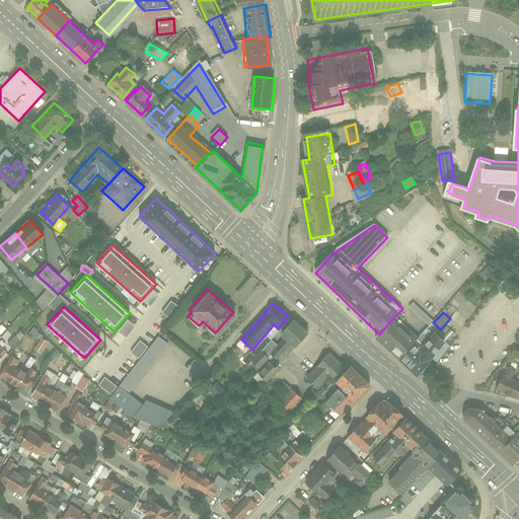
[(126,337),(134,324),(126,318),(118,330),(126,337)]
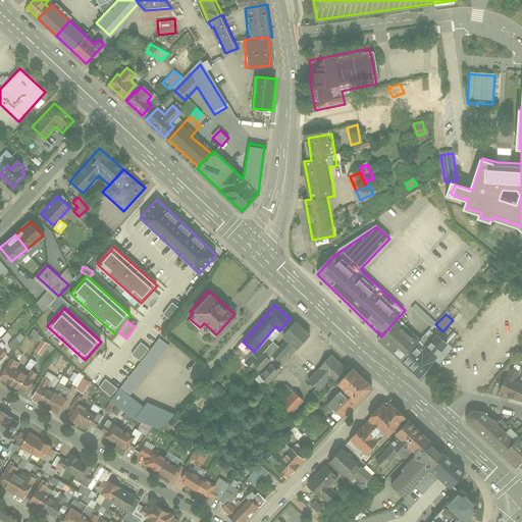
[(291,354),(309,333),(294,320),(280,336),(284,341),(279,346),(274,342),(251,369),(268,383),(281,368),(276,364),(286,352),(291,354)]
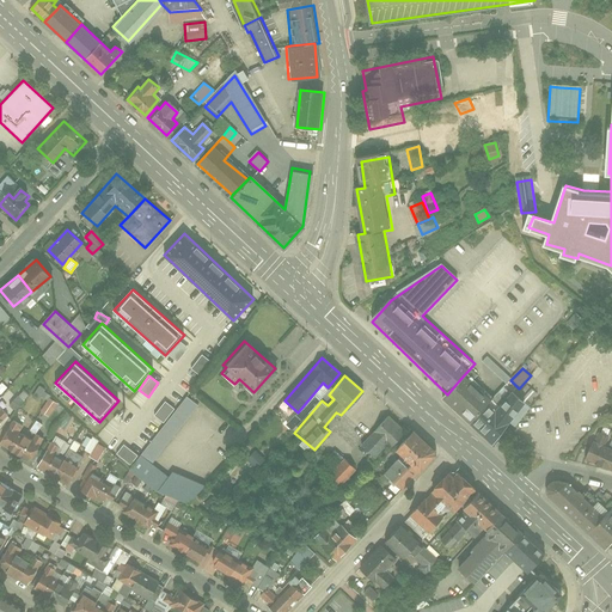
[(447,395),(469,415),(484,399),(461,378),(447,395)]
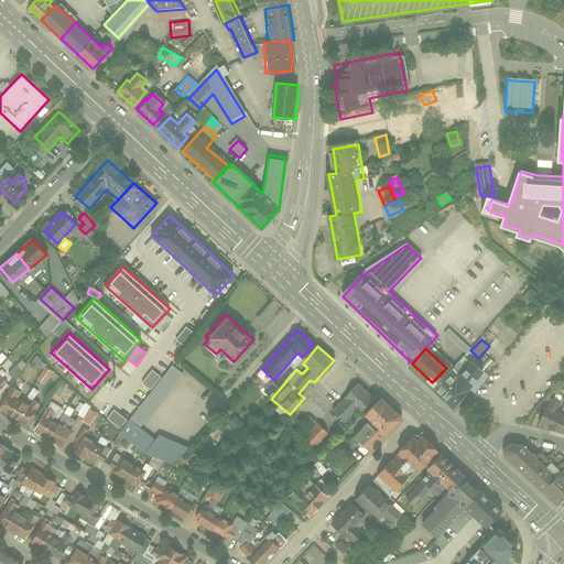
[(486,355),(476,367),(480,371),(491,360),(486,355)]
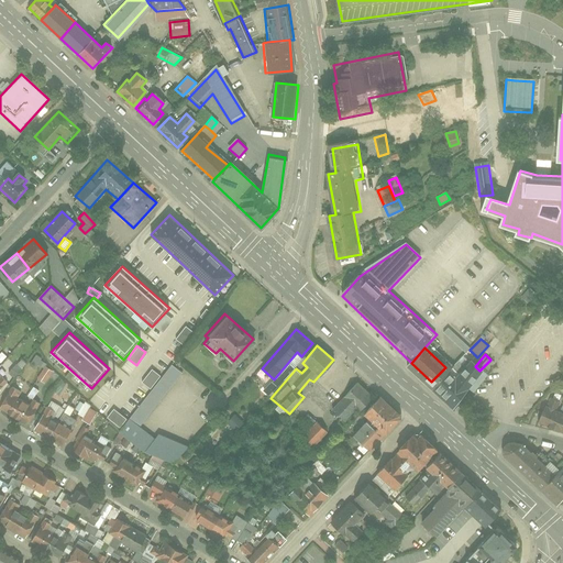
[(9,372),(14,377),(26,363),(21,359),(9,372)]
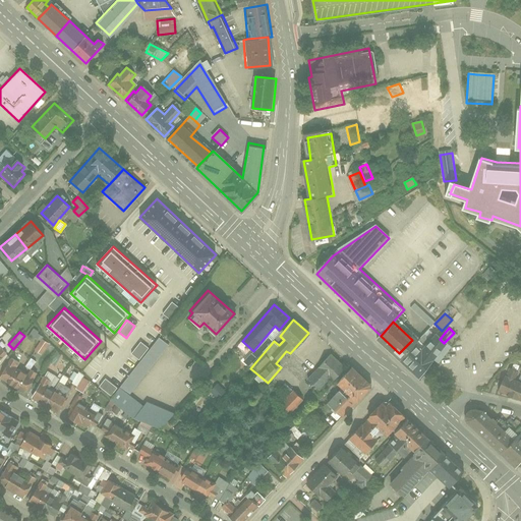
[(400,358),(418,374),(427,364),(426,363),(444,344),(444,343),(440,339),(433,334),(418,351),(412,346),(400,358)]
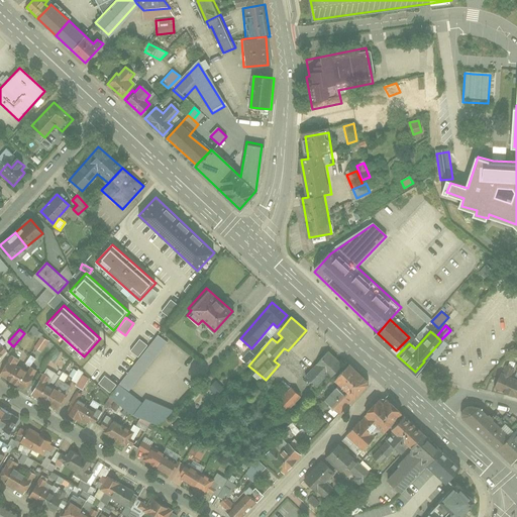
[(168,341),(158,334),(119,384),(127,391),(168,341)]
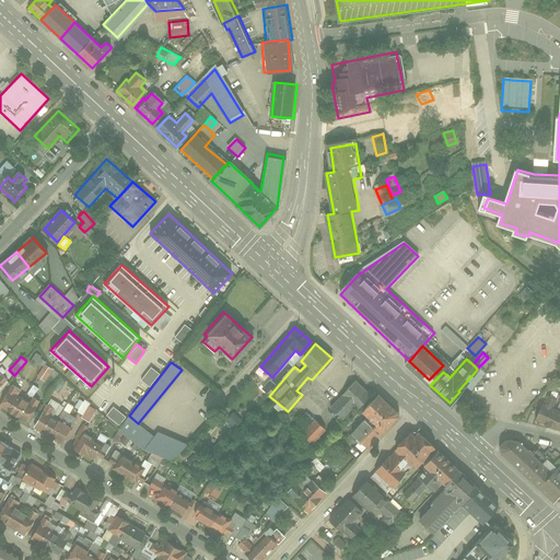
[(46,382),(53,369),(44,364),(37,377),(46,382)]
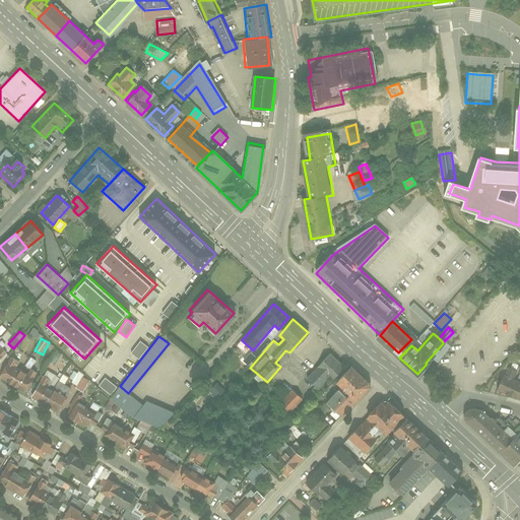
[(50,362),(55,365),(61,353),(56,350),(50,362)]
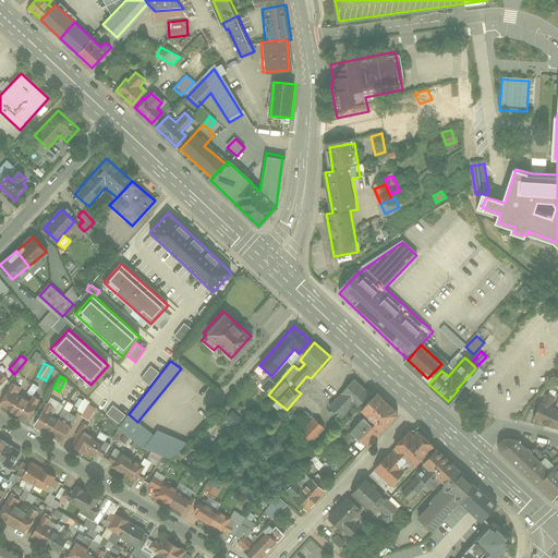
[(358,407),(370,391),(353,377),(329,405),(343,416),(354,404),(358,407)]
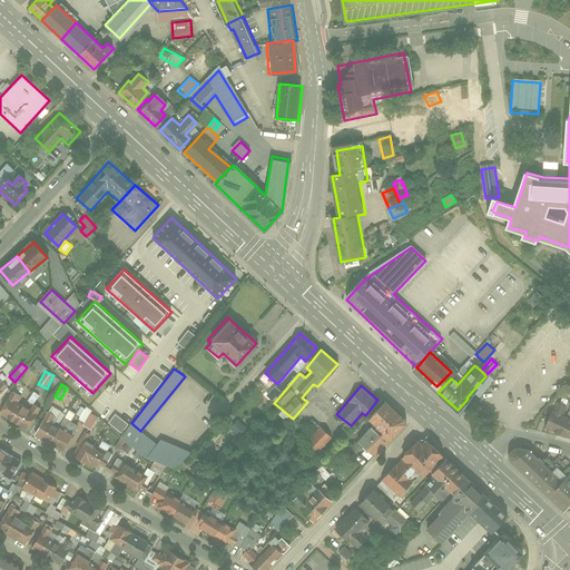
[(0,414),(26,429),(36,412),(19,403),(22,397),(13,392),(0,414)]
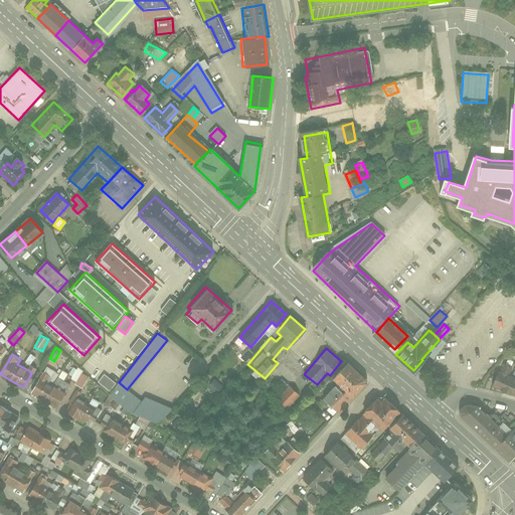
[(332,379),(351,396),(364,382),(364,378),(346,362),(332,379)]
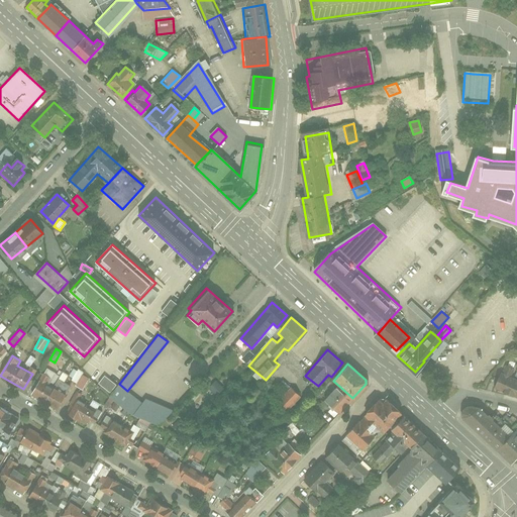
[(516,369),(504,364),(494,387),(516,396),(516,369)]
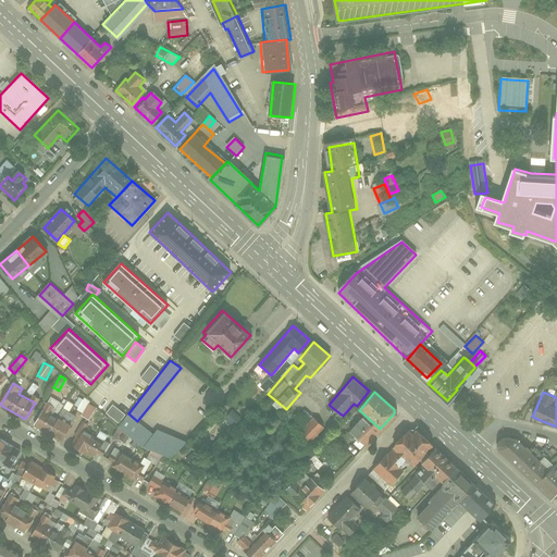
[(83,398),(76,411),(89,419),(97,405),(83,398)]
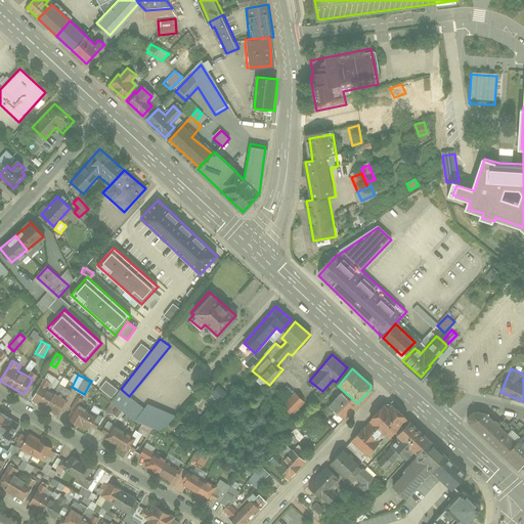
[(111,397),(117,389),(104,380),(98,388),(111,397)]
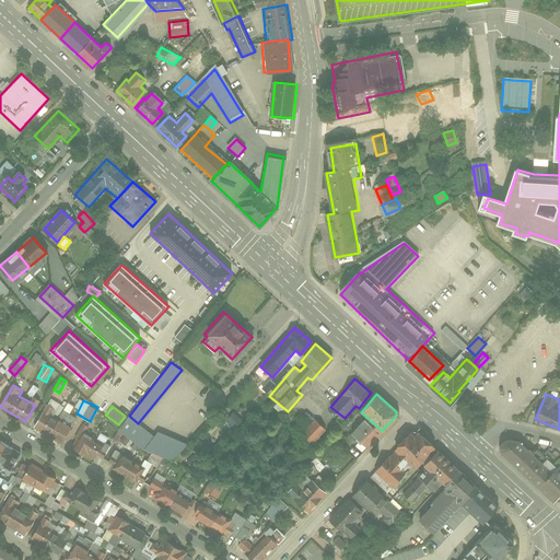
[(43,411),(34,428),(48,435),(57,418),(43,411)]
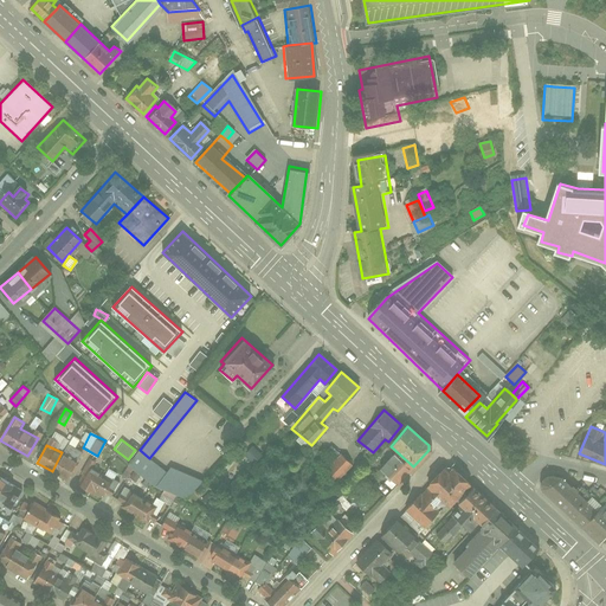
[(397,485),(413,466),(391,446),(374,466),(397,485)]
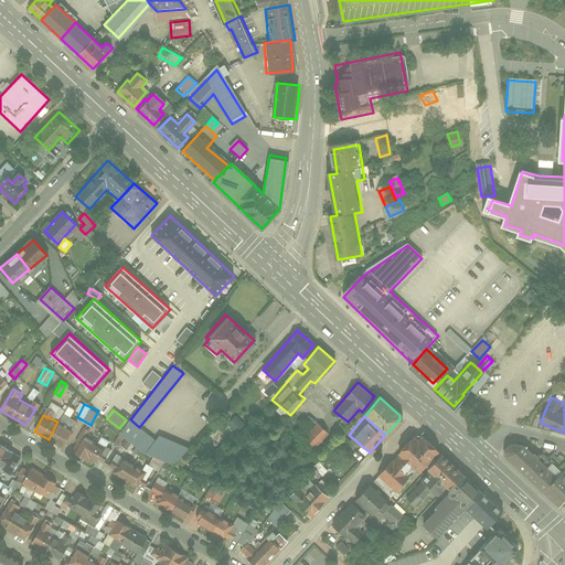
[(130,419),(120,432),(169,472),(182,457),(156,435),(152,438),(139,427),(130,419)]
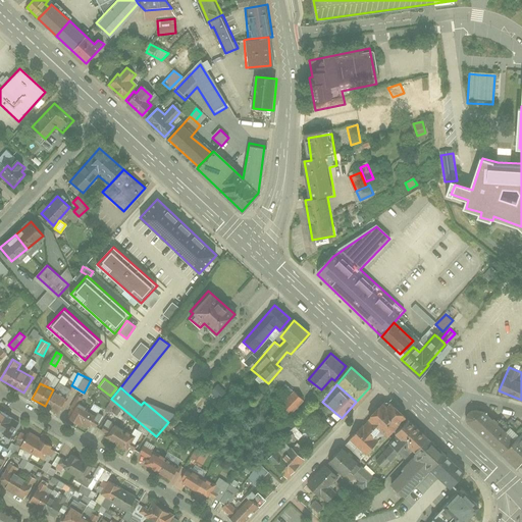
[(53,389),(45,406),(58,412),(66,397),(53,389)]
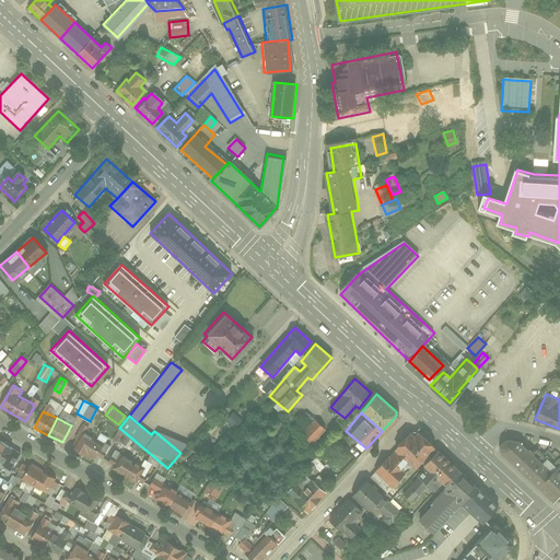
[(325,427),(315,419),(302,433),(312,442),(325,427)]
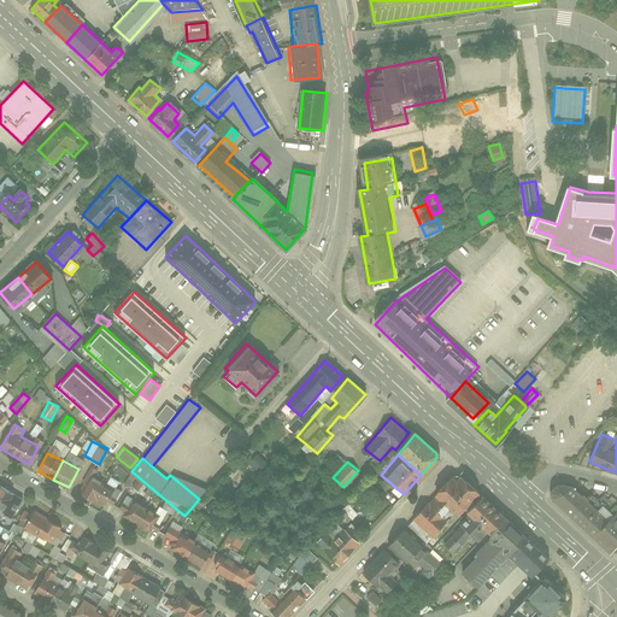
[(423,506),(411,518),(430,538),(444,523),(438,517),(447,507),(456,515),(460,509),(466,516),(440,544),(453,556),(470,538),(475,542),(485,533),(499,517),(454,475),(434,495),(436,498),(425,509),(423,506)]
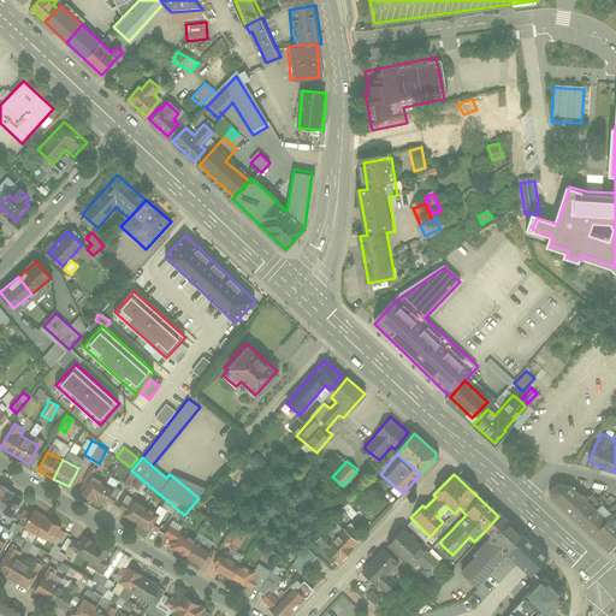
[(89,475),(82,495),(95,499),(102,481),(89,475)]
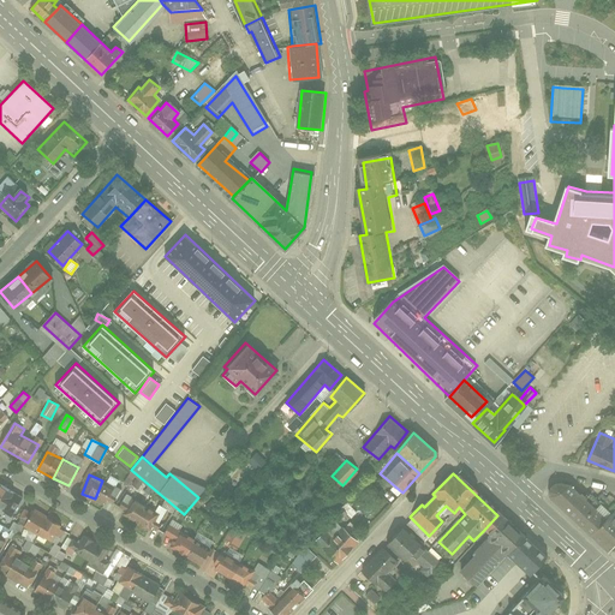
[(102,481),(95,499),(108,505),(117,487),(102,481)]
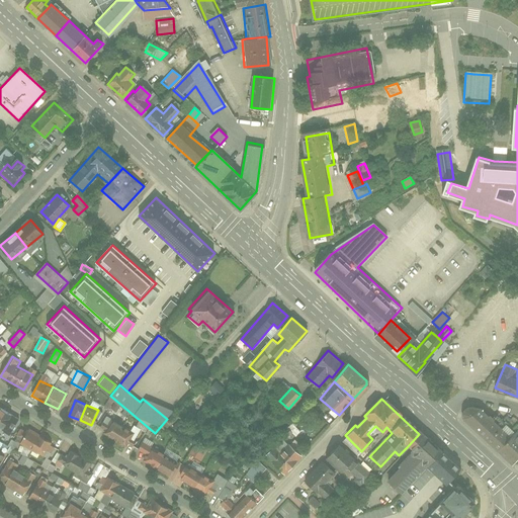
[(9,440),(21,419),(0,407),(0,429),(3,431),(0,435),(9,440)]
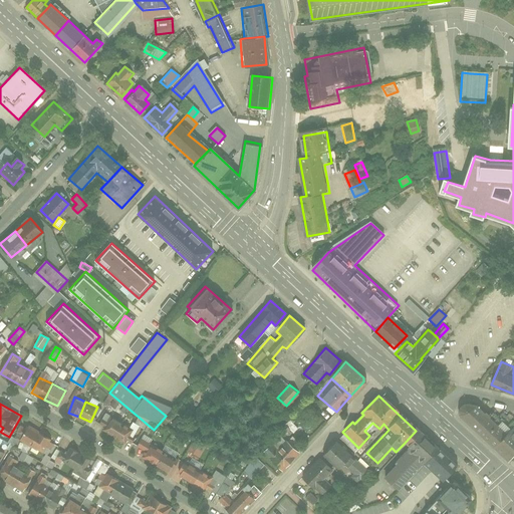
[(509,460),(513,454),(513,431),(509,427),(506,430),(491,415),(487,419),(471,404),(460,415),(509,460)]
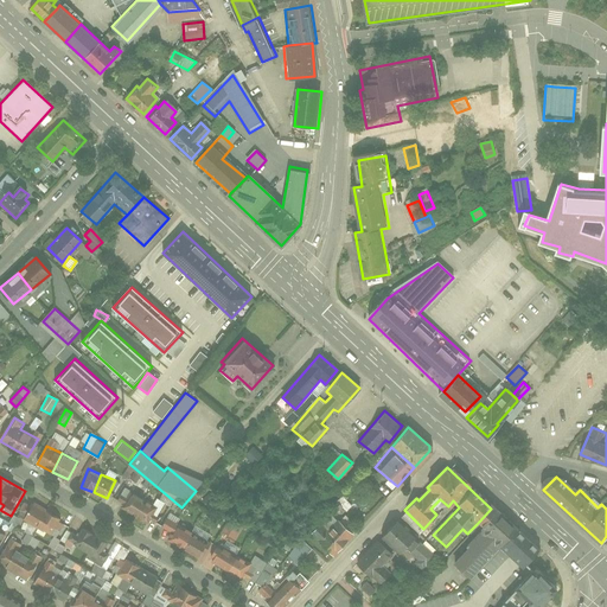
[(127,491),(119,509),(133,516),(142,498),(127,491)]
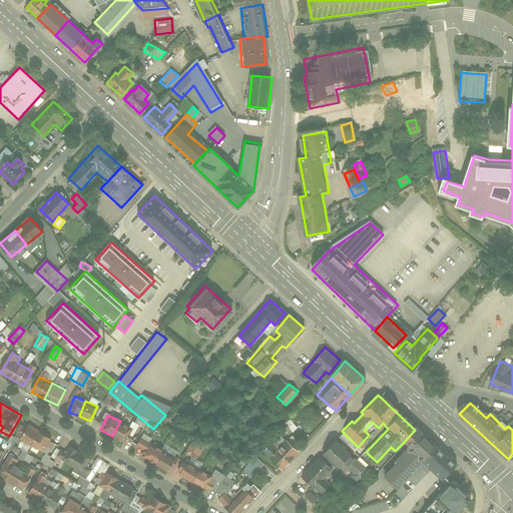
[(120,421),(112,436),(125,442),(132,427),(120,421)]
